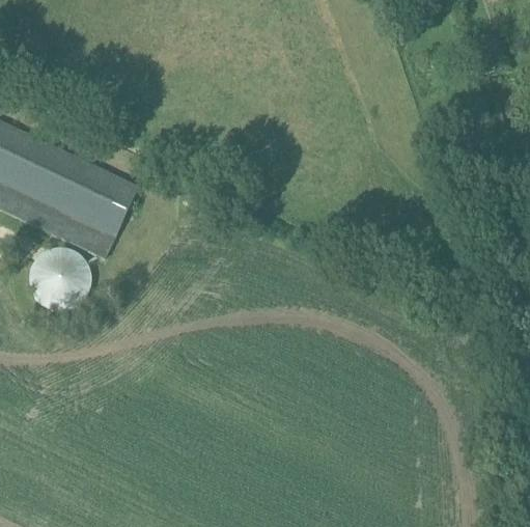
[(0,179),(114,237),(139,186),(0,118),(0,179)]
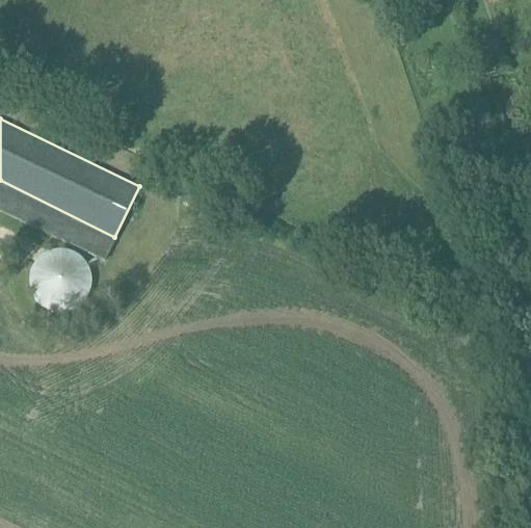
[(0,208),(104,258),(114,237),(0,180),(0,208)]
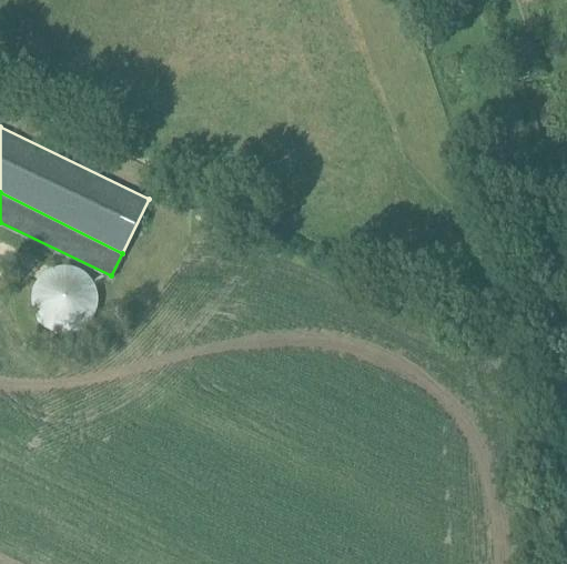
[(31,305),(32,311),(36,316),(39,322),(43,325),(49,329),(54,331),(61,332),(67,332),(73,331),(79,329),(83,325),(89,322),(92,318),(95,312),(97,306),(98,300),(98,294),(97,288),(94,282),(91,278),(87,273),(81,269),(77,267),(70,265),(64,264),(58,264),(52,267),(47,269),(42,272),(38,277),(34,282),(32,288),(30,293),(30,300),(31,305)]
